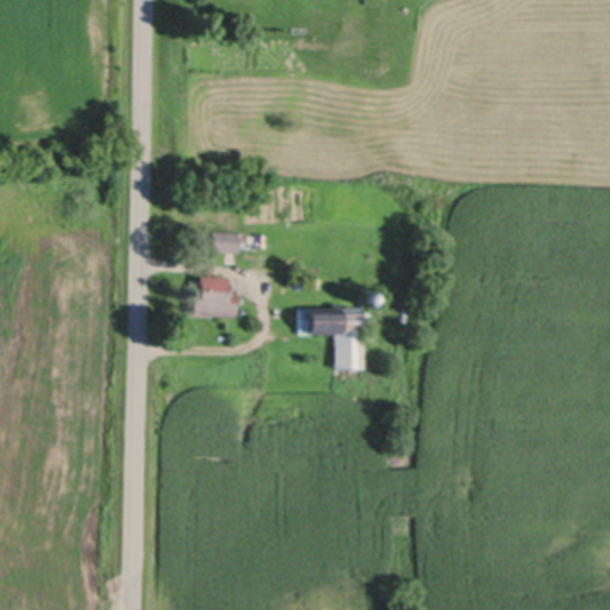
[(241,233),(239,255),(213,254),(214,232),(241,233)]
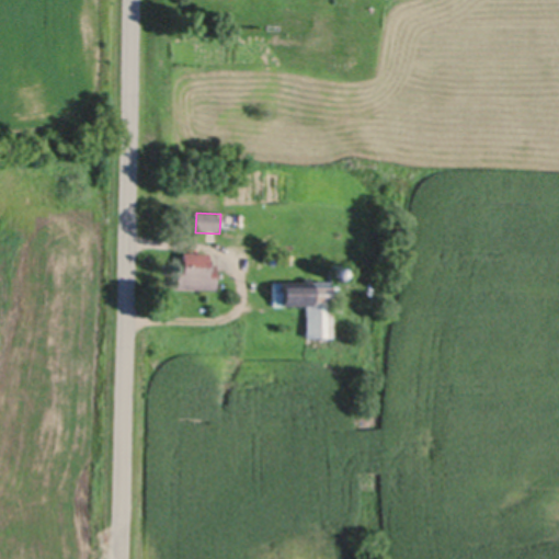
[(274,254),(275,255),(276,255),(277,257),(278,258),(278,259),(278,260),(278,261),(278,262),(277,263),(276,263),(275,264),(274,264),(273,264),(272,264),(272,263),(271,263),(270,262),(270,261),(270,260),(270,259),(270,258),(271,257),(272,255),(273,255),(274,254)]
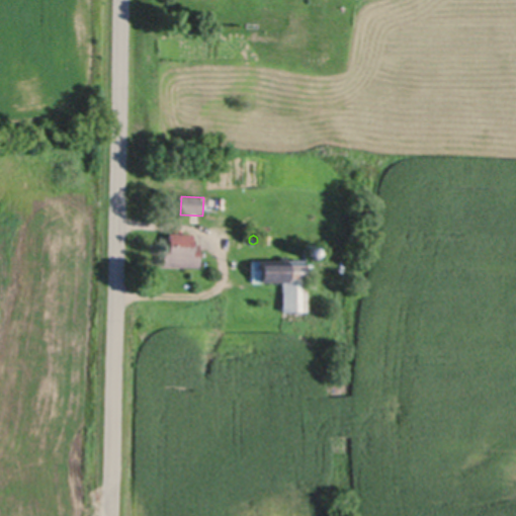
[(193,237),(193,246),(200,246),(200,270),(163,269),(164,245),(169,245),(169,236),(193,237)]
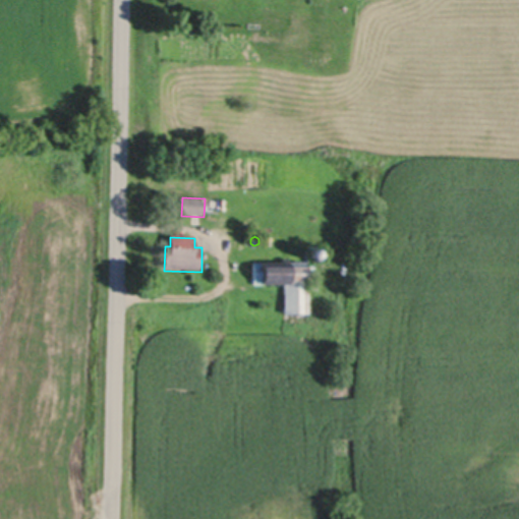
[(312,247),(313,247),(314,248),(315,249),(316,249),(316,250),(318,251),(318,252),(318,253),(318,254),(318,255),(318,256),(316,256),(315,257),(314,258),(313,258),(312,258),(311,258),(310,258),(309,258),(308,257),(307,256),(306,255),(306,254),(306,253),(306,252),(306,251),(307,250),(307,249),(308,249),(309,248),(310,248),(311,247),(312,247)]
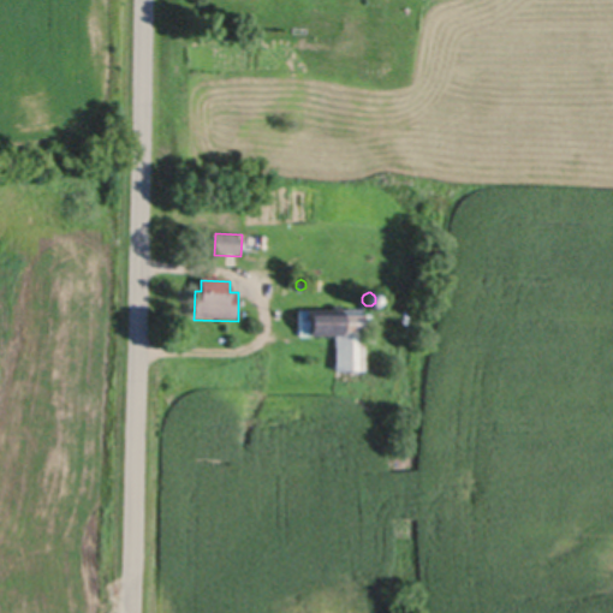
[(361,309),(361,311),(361,337),(365,337),(365,370),(361,370),(337,370),(337,337),(309,337),(309,311),(341,311),(341,309),(361,309)]
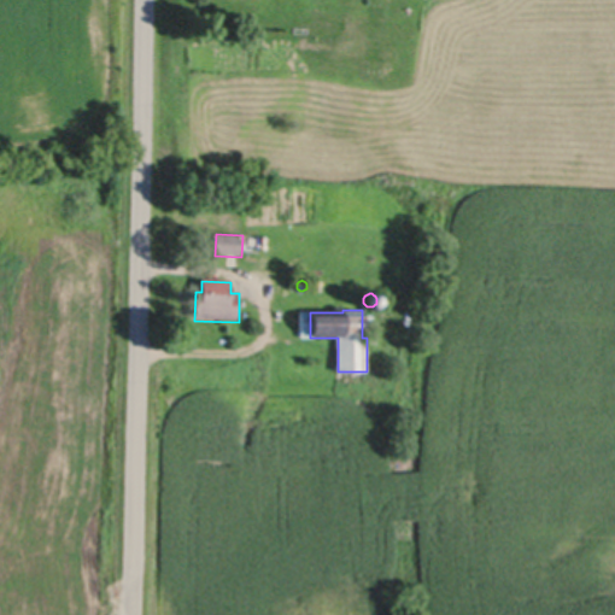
All buildings are outlined.
